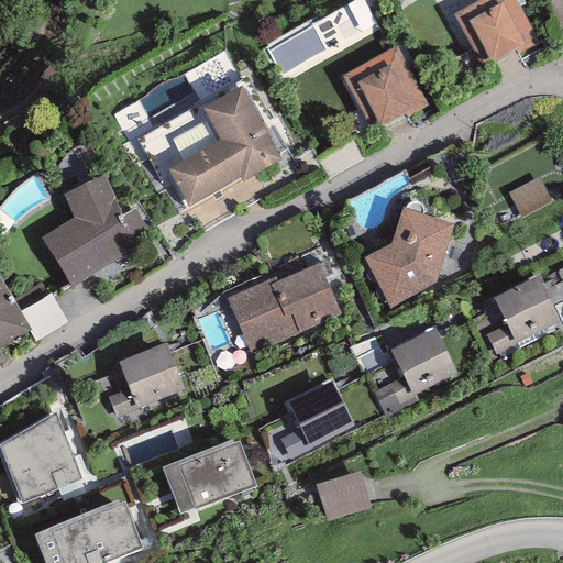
[(517,0),(476,0),(453,13),(479,64),(489,58),(492,64),(516,51),(518,55),(540,43),(517,0)]
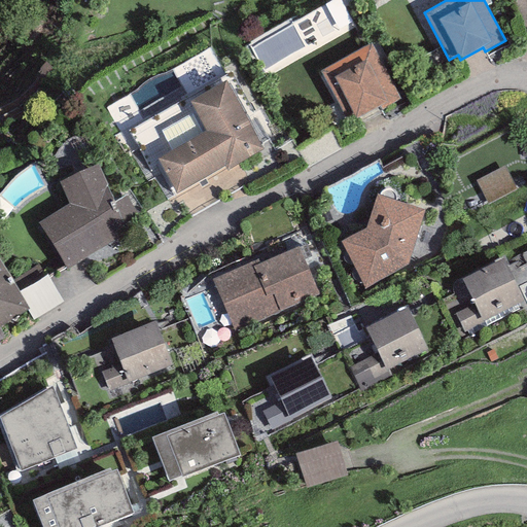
[(372,43),(319,71),(345,118),(353,114),(356,119),(379,107),(381,110),(401,99),(372,43)]
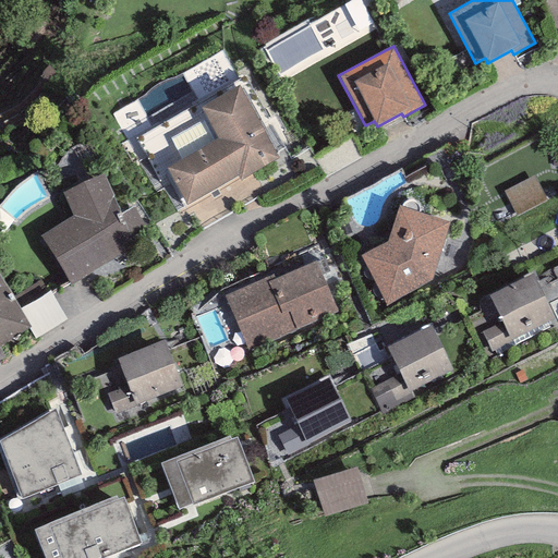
[(239,86),(201,108),(218,138),(166,168),(187,205),(238,176),(241,181),(280,158),(239,86)]
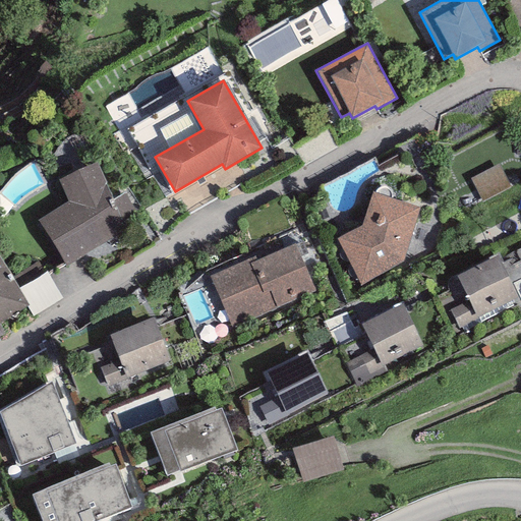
[(97,163),(59,181),(68,203),(38,220),(66,266),(125,232),(120,222),(112,200),(97,163)]
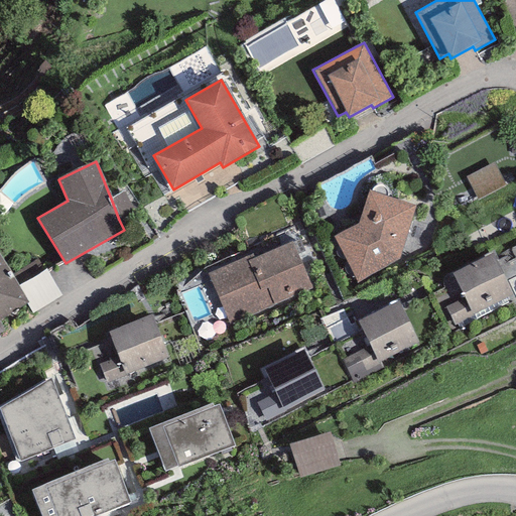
[(415,207),(369,190),(358,223),(333,236),(358,282),(399,260),(415,207)]
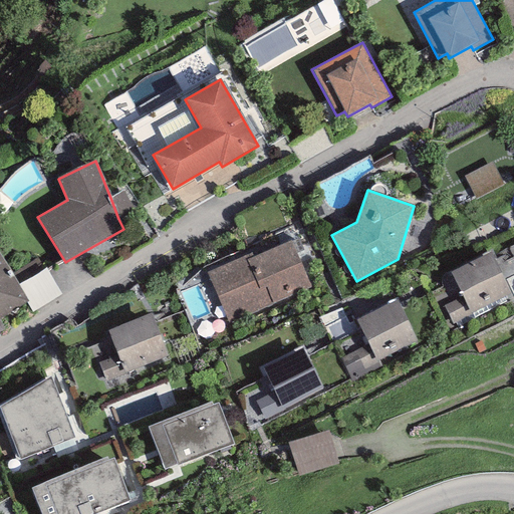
[(123,191),(110,198),(118,219),(133,211),(123,191)]
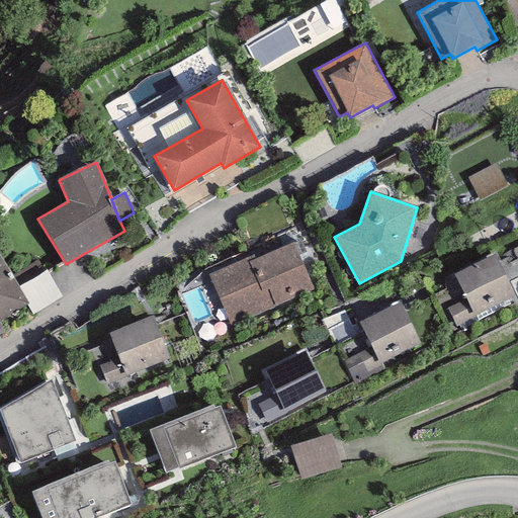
[(254,255),(207,274),(231,327),(314,290),(293,242),(255,258),(254,255)]
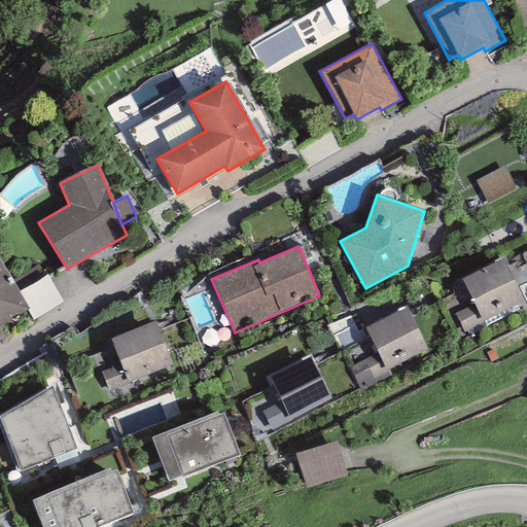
[(503,259),(461,279),(473,305),(455,314),(464,334),(484,324),(483,321),(524,302),(503,259)]
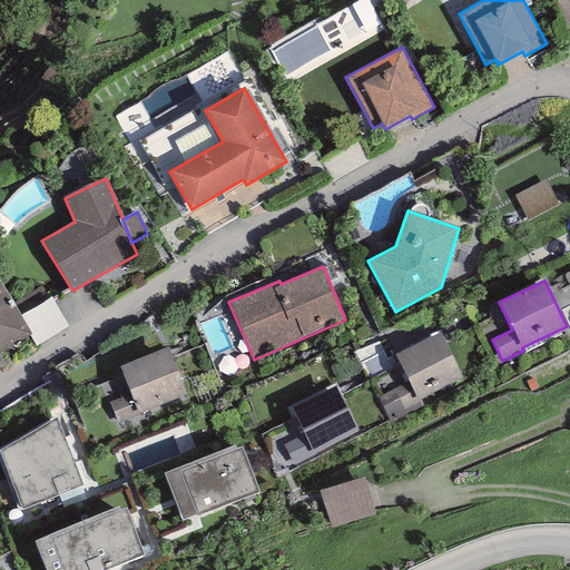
[(20,316),(0,282),(0,354),(29,335),(31,334),(20,316)]
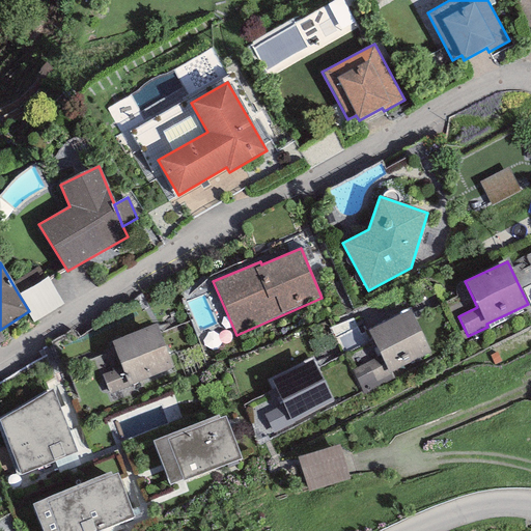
[(48,277),(19,295),(29,311),(27,312),(34,324),(64,306),(48,277)]
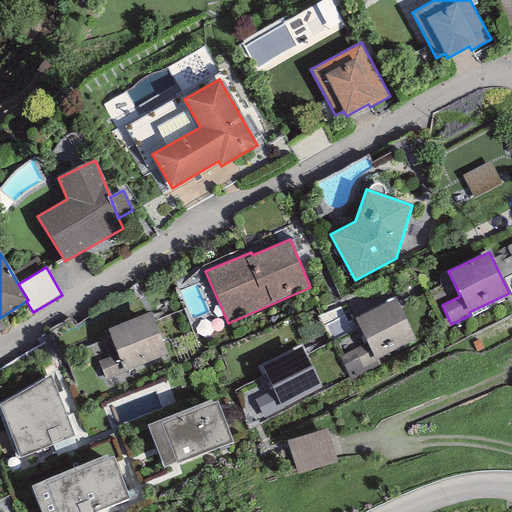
[(395,300),(355,319),(367,343),(375,359),(377,358),(415,340),(395,300)]
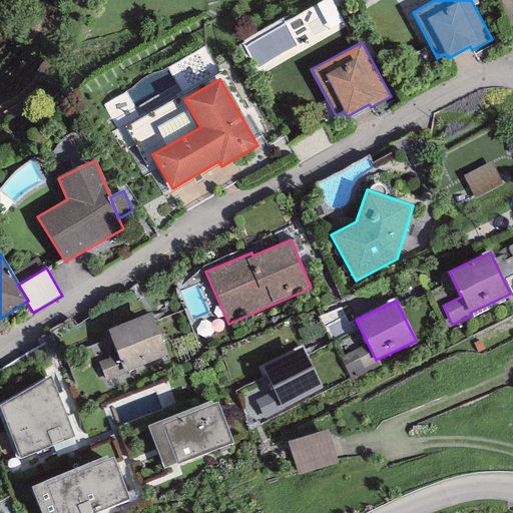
[(105,381),(125,373),(168,356),(151,313),(107,331),(117,355),(98,363),(105,381)]
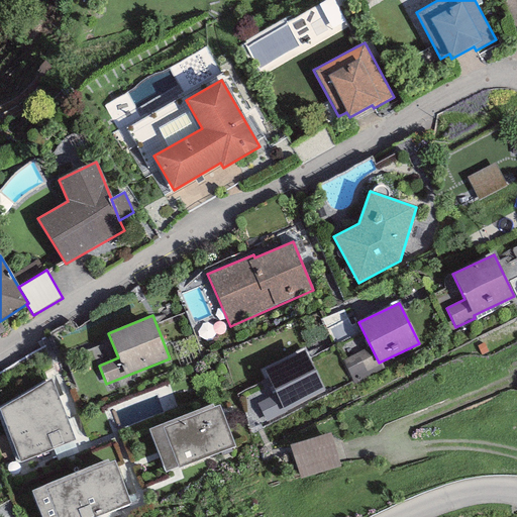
[(379,363),(371,346),(341,360),(353,384),(384,369),(381,362),(379,363)]
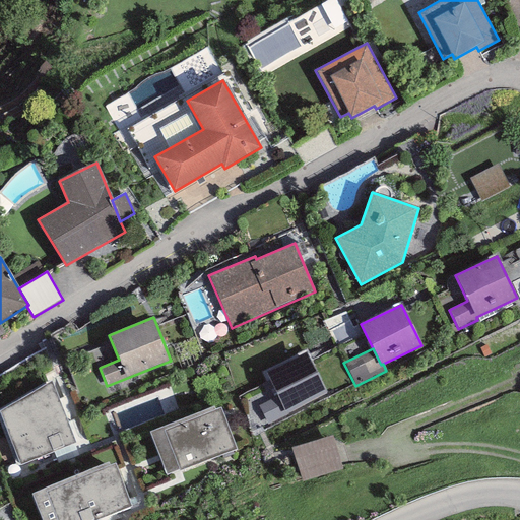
[(265,371),(277,396),(258,406),(267,425),(288,414),(287,412),(327,393),(306,351),(265,371)]
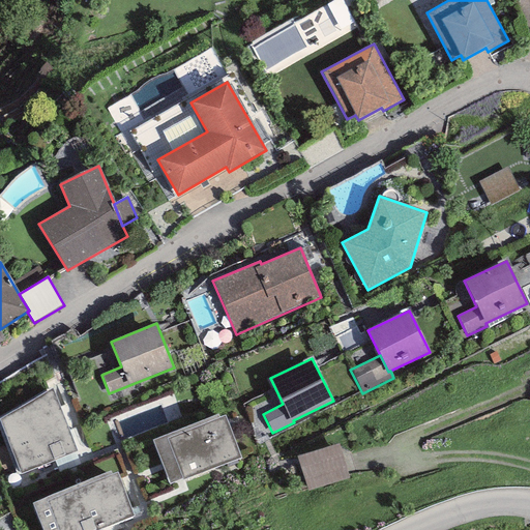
[(0,418),(0,422),(21,474),(77,452),(53,388),(0,418)]
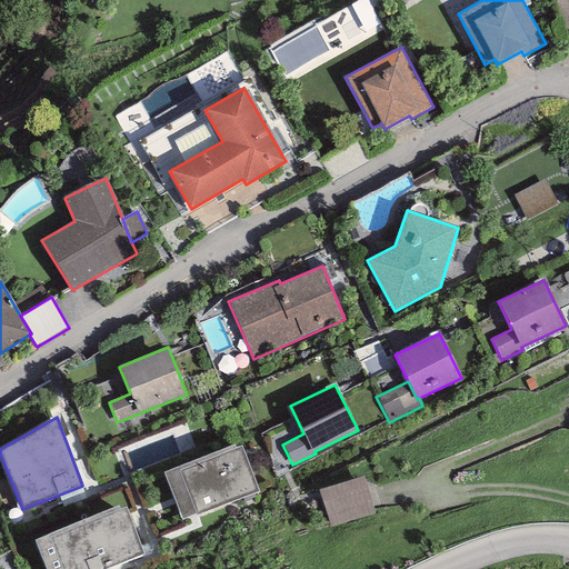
[(129,476),(198,447),(189,426),(121,455),(129,476)]
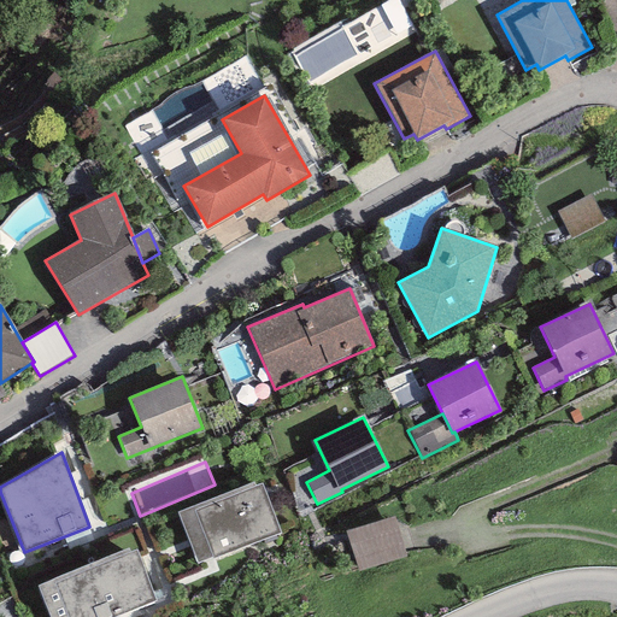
[(254,482),(177,512),(198,564),(212,558),(212,560),(281,533),(262,485),(256,487),(254,482)]
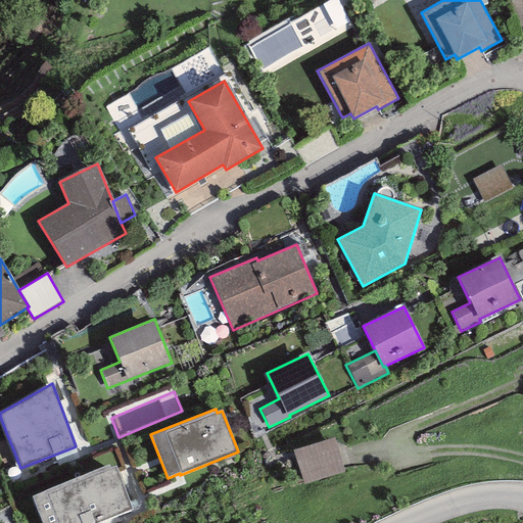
[(334,437),(292,452),(303,485),(345,471),(334,437)]
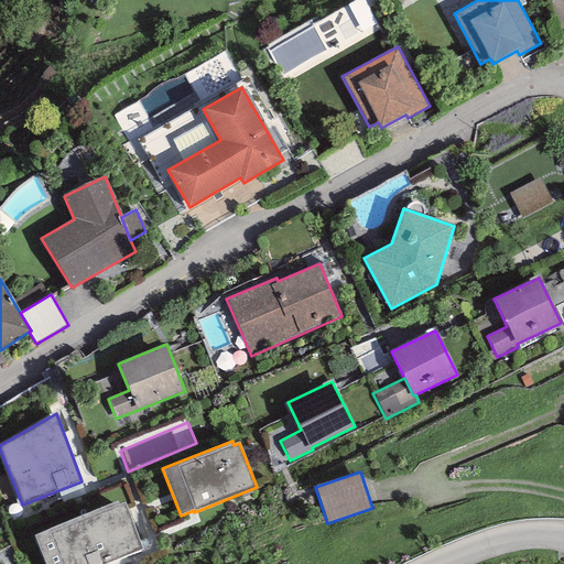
[(118,502),(34,534),(45,563),(105,563),(143,550),(125,503),(119,506),(118,502)]
